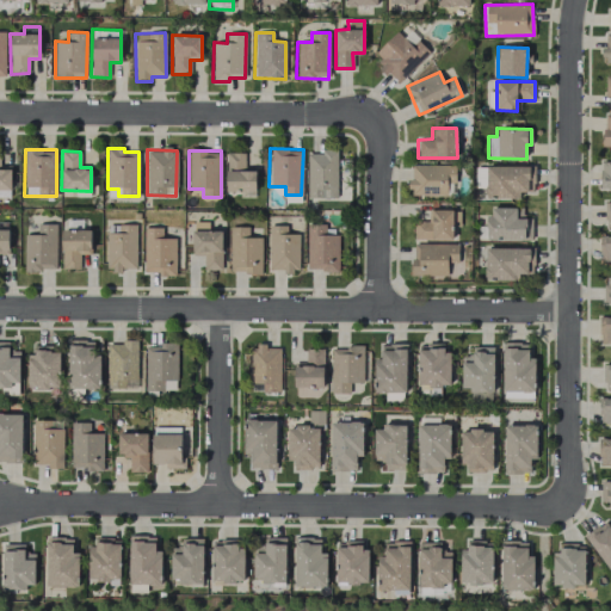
[(337,198),(338,152),(308,150),(307,198),(337,198)]
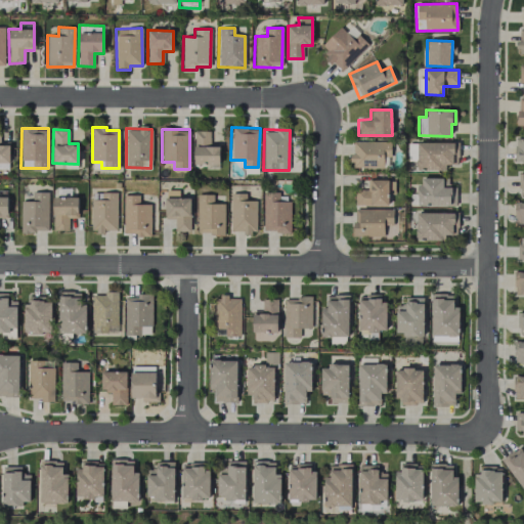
[(193,130),(194,165),(219,164),(219,143),(210,143),(210,130),(193,130)]
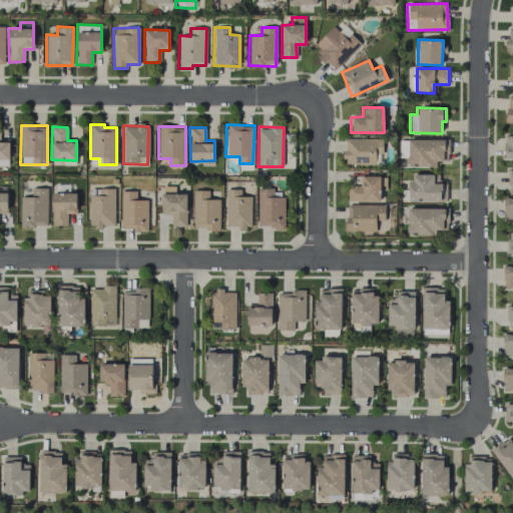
[(512,135),(503,136),(504,158),(512,157),(512,135)]
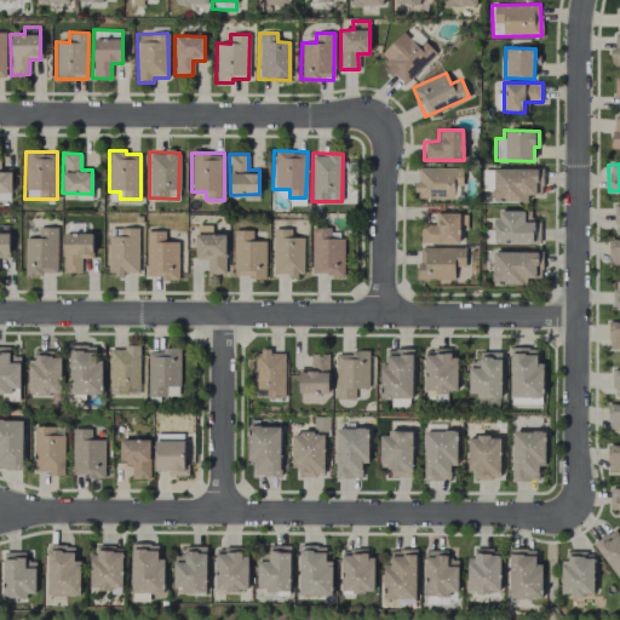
[(461,168),(418,167),(417,197),(460,200),(461,168)]
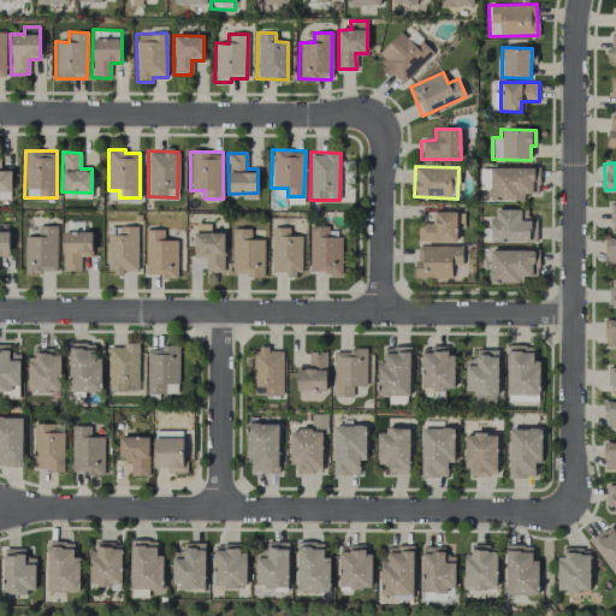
[(490,167),(490,200),(523,199),(523,194),(533,193),(533,166),(490,167)]
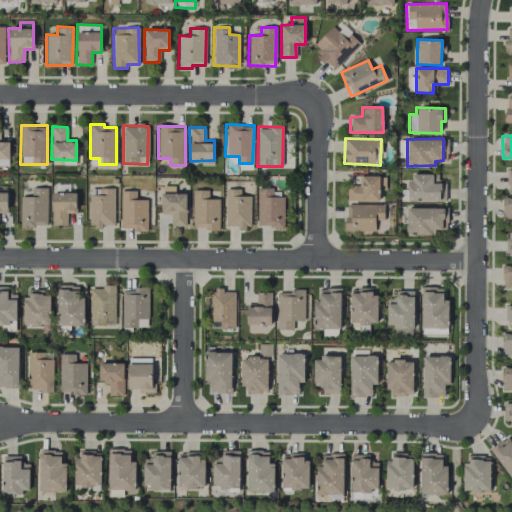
[(439,201),(440,183),(433,183),(433,174),(408,173),(408,200),(439,201)]
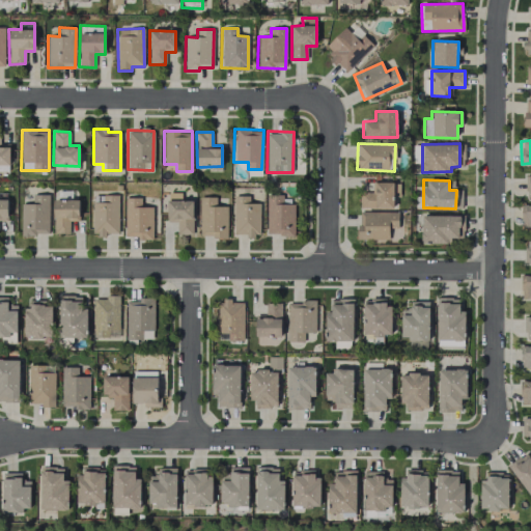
[(360,194),(359,207),(393,208),(393,183),(374,183),(373,195),(360,194)]
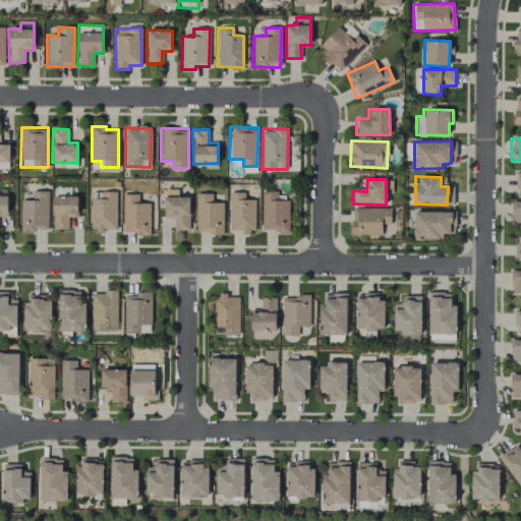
[(173,230),(188,230),(189,197),(178,197),(178,189),(164,189),(164,218),(174,218),(173,230)]
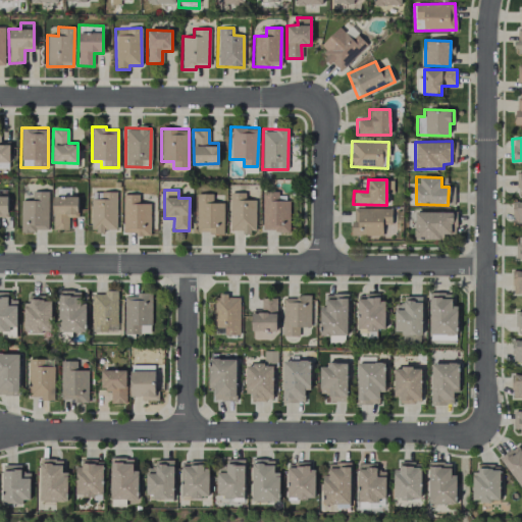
[(20,201),(20,231),(48,231),(48,192),(32,192),(32,201),(20,201)]
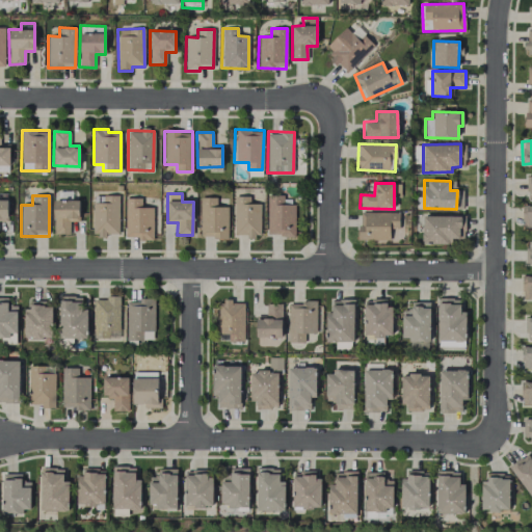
[(104,203),(92,203),(91,235),(117,235),(118,195),(104,195),(104,203)]
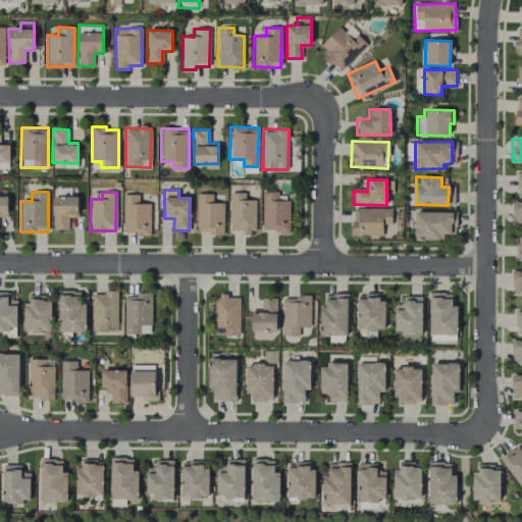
[(255,200),(245,200),(245,193),(229,192),(229,231),(255,231),(255,200)]
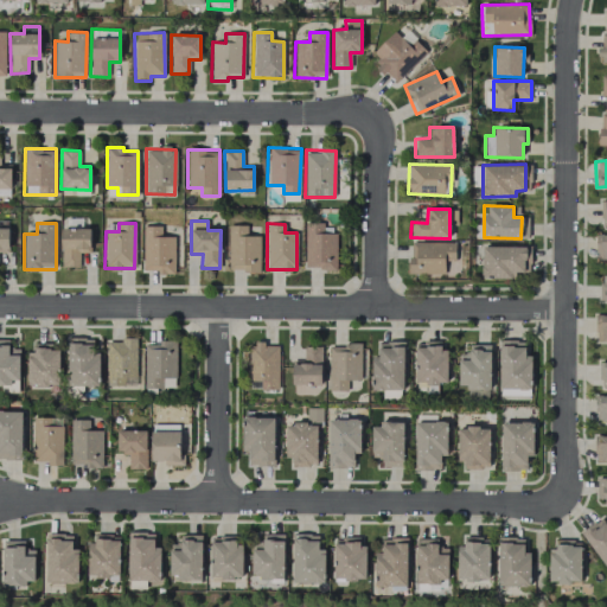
[(304,269),(334,269),(336,224),(305,223),(304,269)]
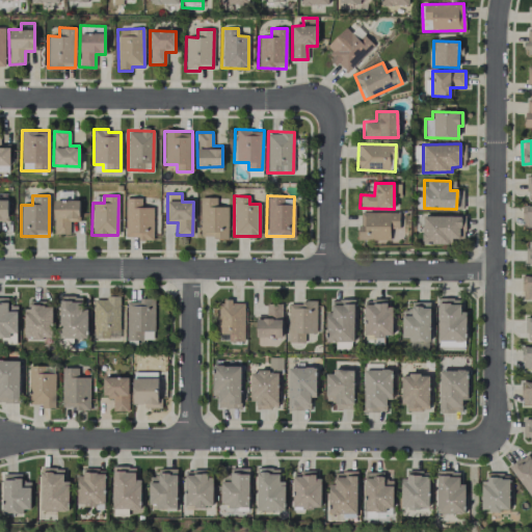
[(228,207),(215,207),(216,197),(201,196),(200,237),(228,238),(228,207)]
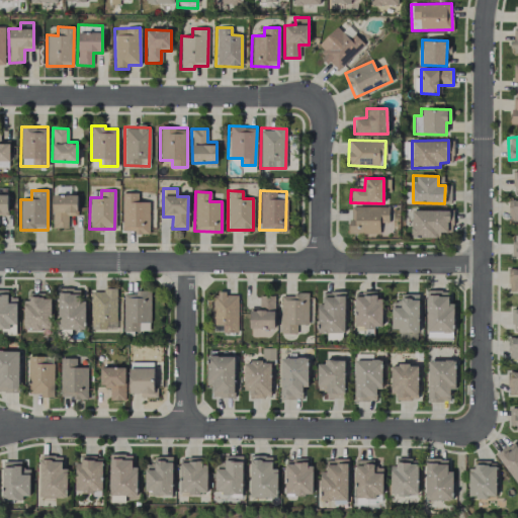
[(121,232),(149,233),(149,202),(138,201),(138,192),(121,192),(121,232)]
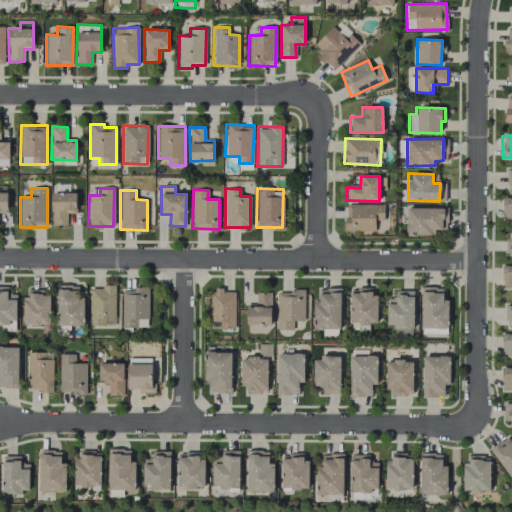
[(76,213),(76,193),(51,193),(52,225),(67,225),(66,213),(76,213)]
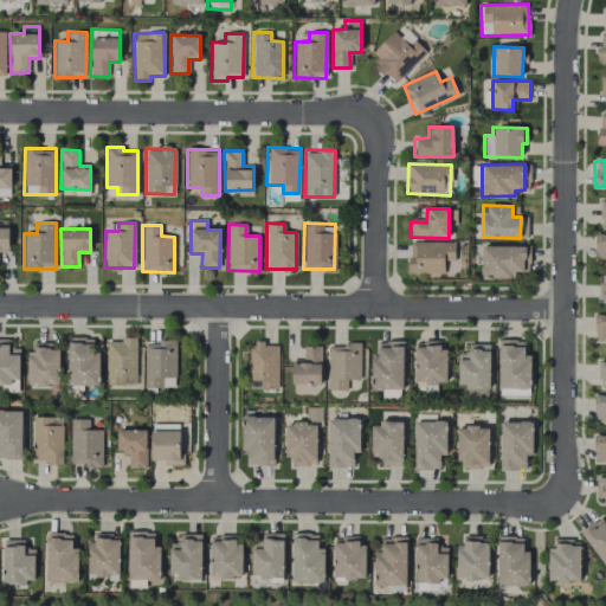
[(605,259),(605,233),(595,233),(594,259),(605,259)]
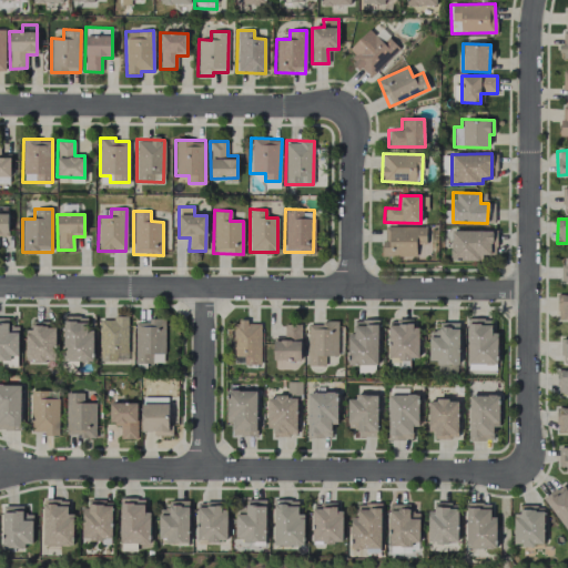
[(425,244),(425,226),(383,225),(383,256),(416,256),(416,244),(425,244)]
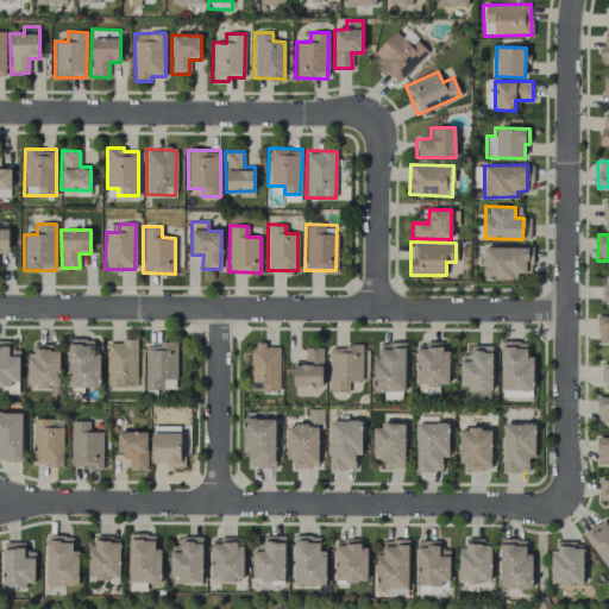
[(527,248),(483,248),(483,280),(516,278),(516,272),(527,272),(527,248)]
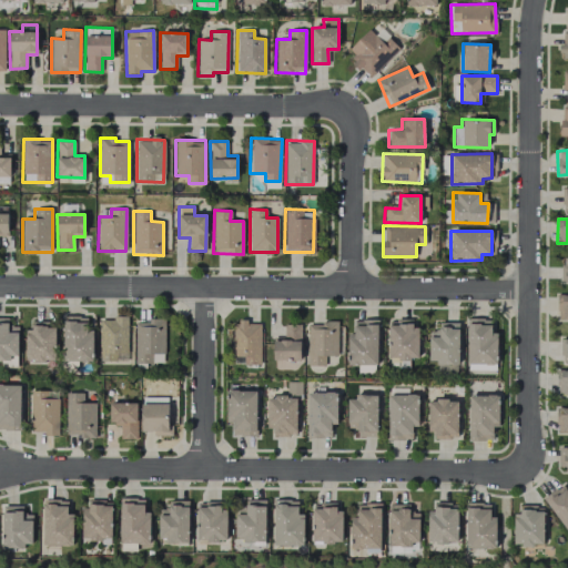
[(567,294),(557,294),(557,318),(567,318),(567,294)]
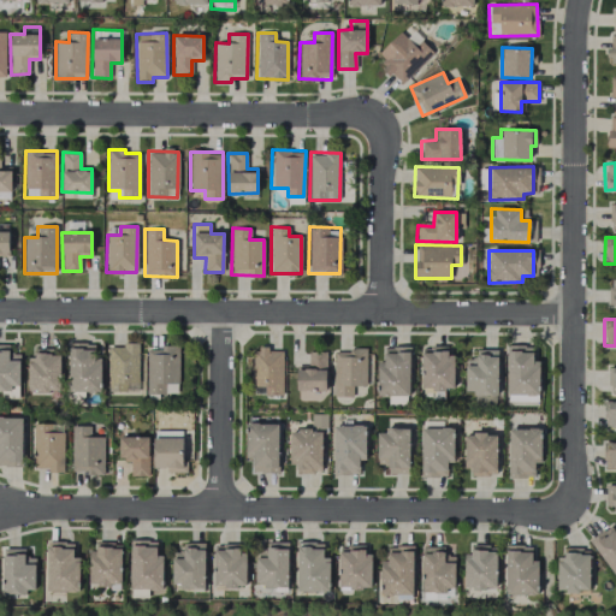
[(138,343),(123,342),(123,347),(110,347),(108,391),(137,392),(138,343)]
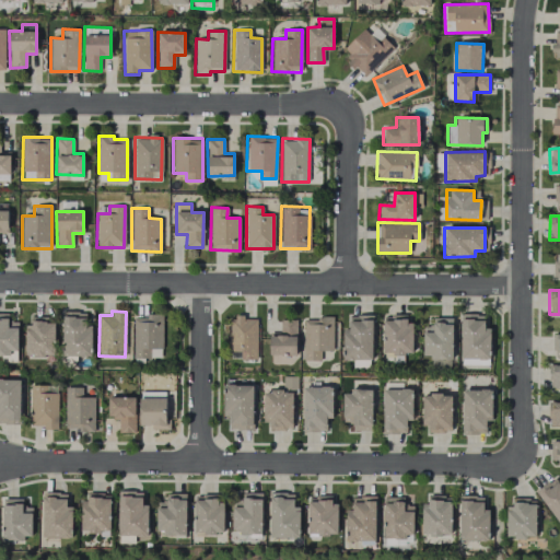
[(16,322),(8,323),(8,313),(0,313),(0,354),(1,363),(18,362),(16,322)]
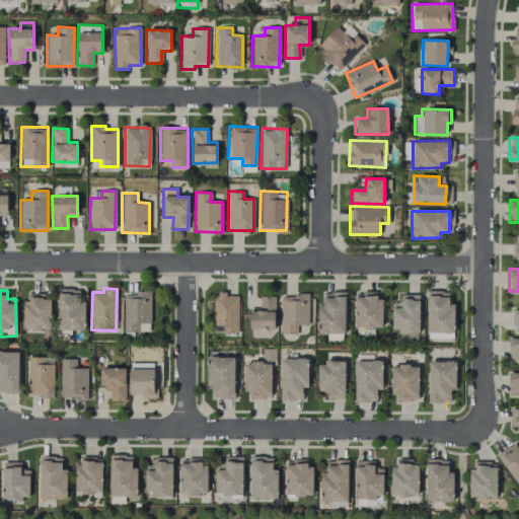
[(58,329),(85,330),(85,301),(80,301),(80,290),(58,290),(58,329)]
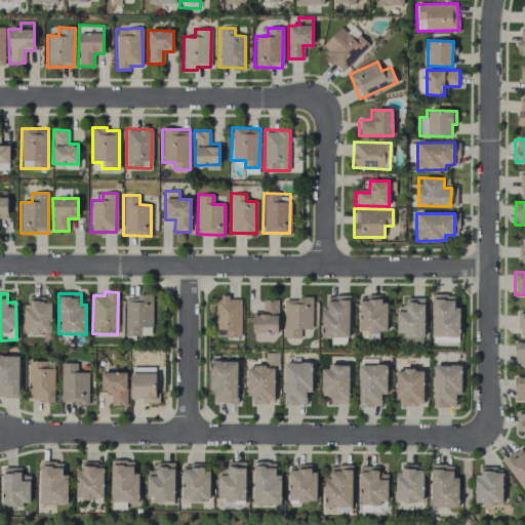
[(432,336),(459,336),(459,308),(454,308),(454,294),(432,294),(432,336)]
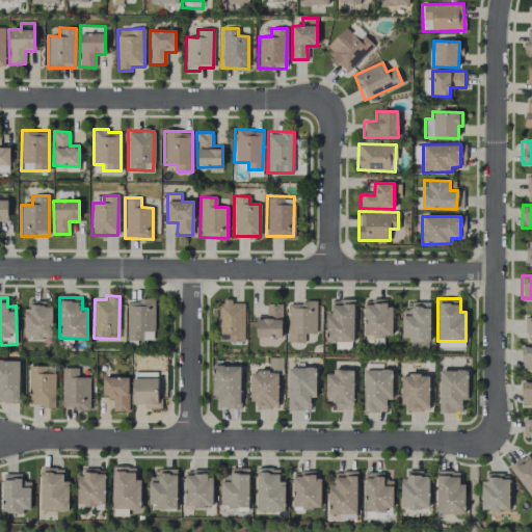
[(154,299),(127,299),(126,340),(154,340),(154,299)]
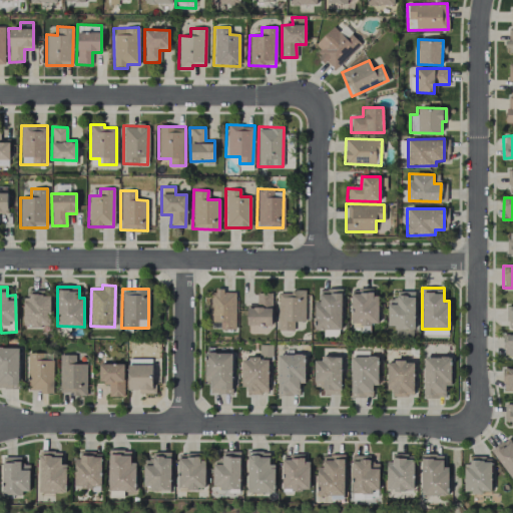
[(235,293),(224,293),(224,289),(211,289),(210,322),(219,322),(219,330),(234,331),(235,293)]
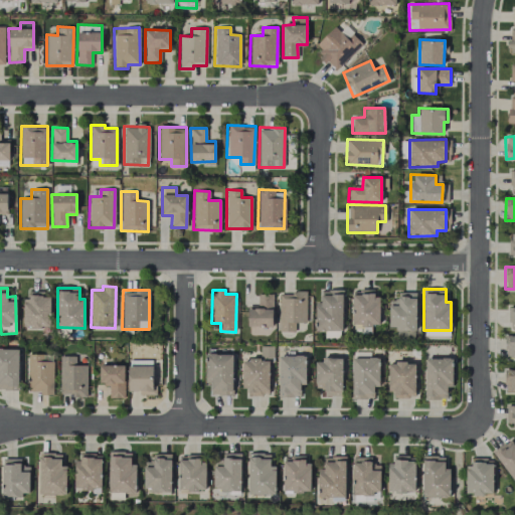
[(342,290),(320,290),(320,302),(315,302),(315,331),(342,330),(342,290)]
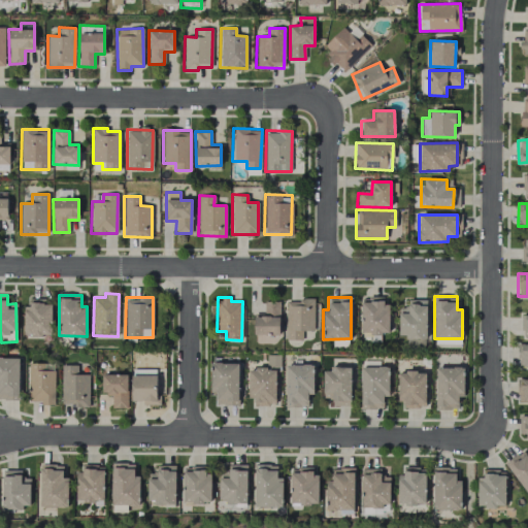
[(389,304),(384,304),(384,297),(361,297),(362,340),(381,340),(381,333),(389,333),(389,304)]
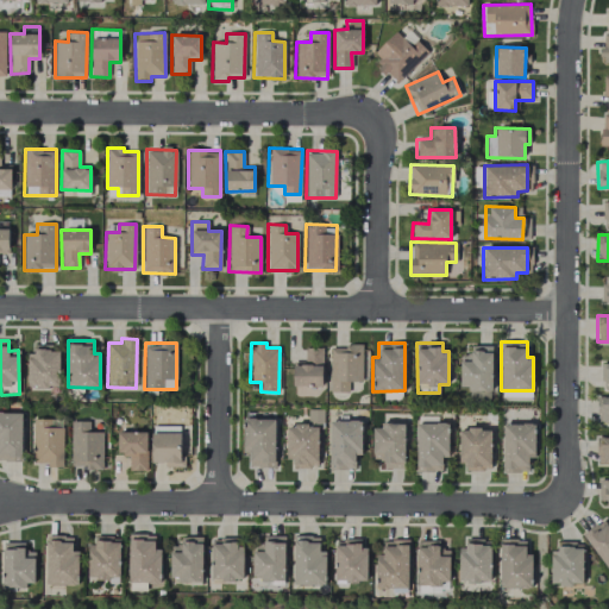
[(60,346),(30,345),(29,388),(58,388),(60,346)]
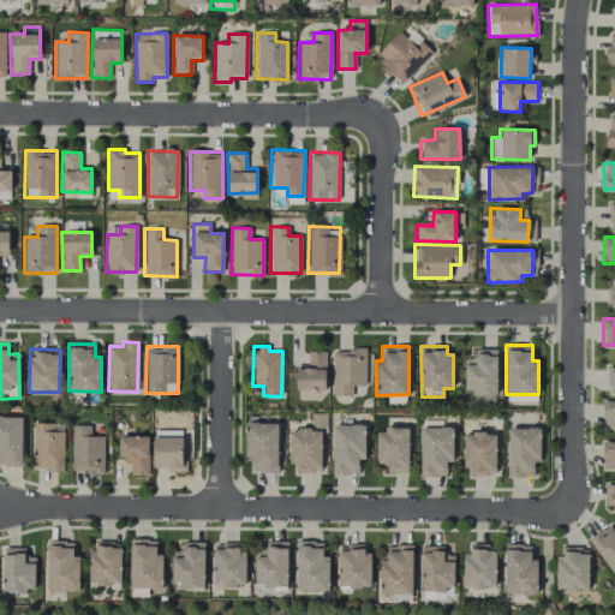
[(365,386),(366,350),(334,348),(333,395),(352,396),(352,386),(365,386)]
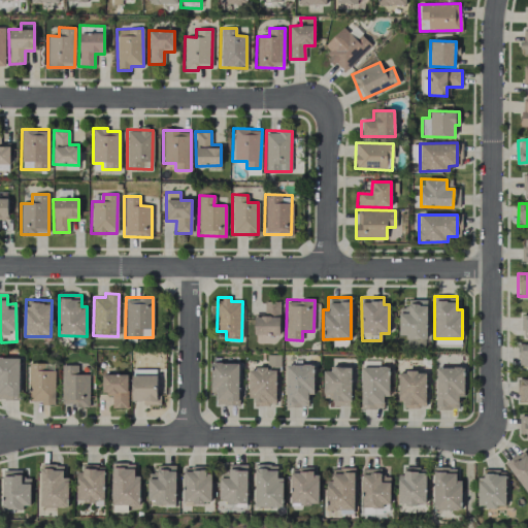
[(399,338),(427,337),(426,299),(407,300),(408,306),(398,307),(399,338)]
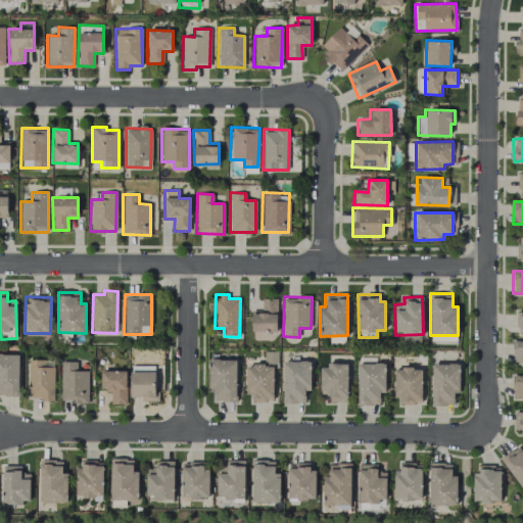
[(277,297),(262,298),(262,311),(251,311),(252,331),(278,331),(277,297)]
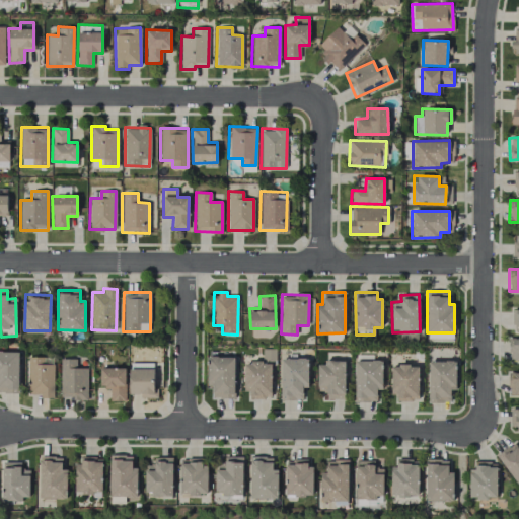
[(518,339),(508,340),(509,360),(518,359),(518,339)]
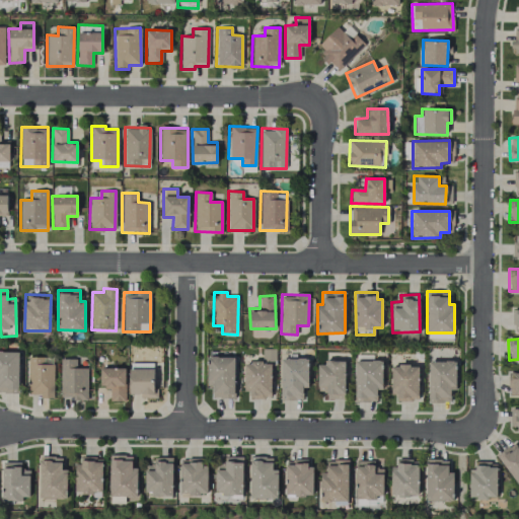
[(271,398),(272,363),(274,363),(274,350),(263,350),(263,362),(244,362),(243,391),(249,391),(249,398),(271,398)]
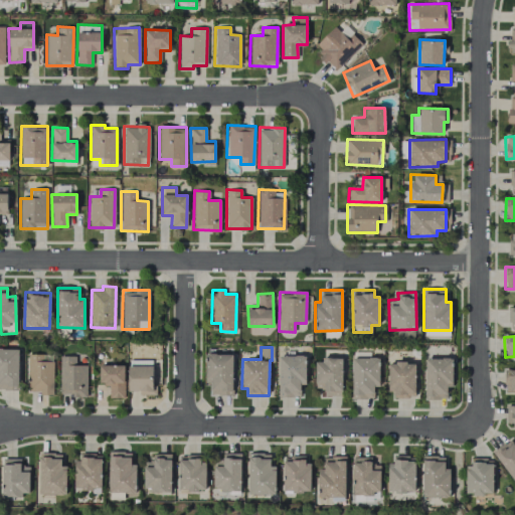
[(19,349),(0,348),(0,389),(18,390),(19,349)]
